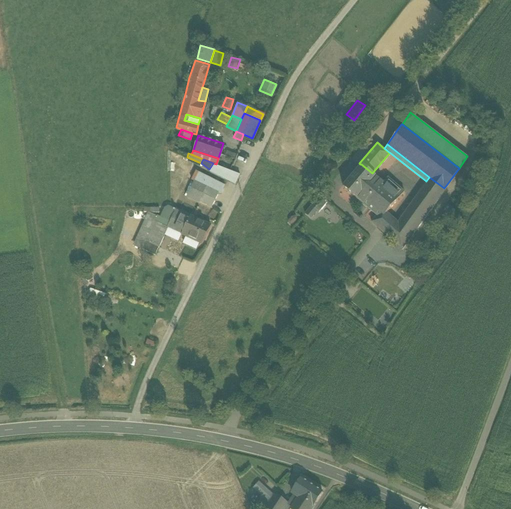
[(209,169),(235,182),(239,173),(216,164),(213,163),(209,169)]
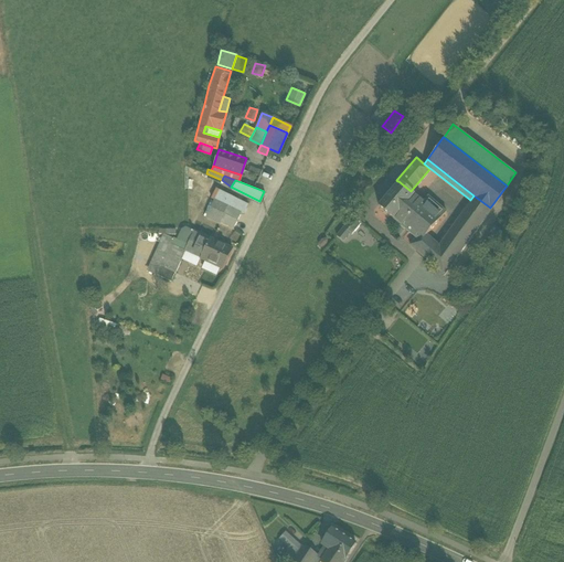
[(378,205),(393,218),(413,193),(411,191),(398,181),(397,181),(378,205)]
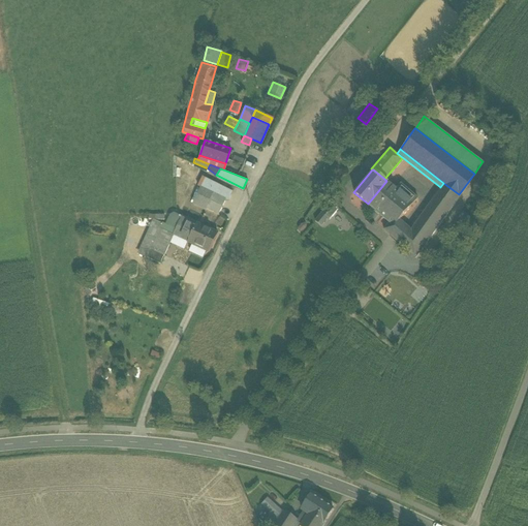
[(196,184),(200,186),(203,181),(212,185),(214,181),(202,175),(196,184)]
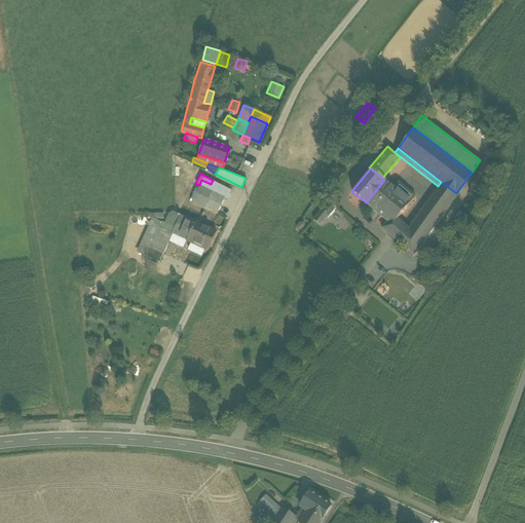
[(192,199),(204,206),(207,200),(212,190),(224,196),(226,190),(227,191),(229,188),(213,180),(211,184),(201,180),(199,185),(192,199)]
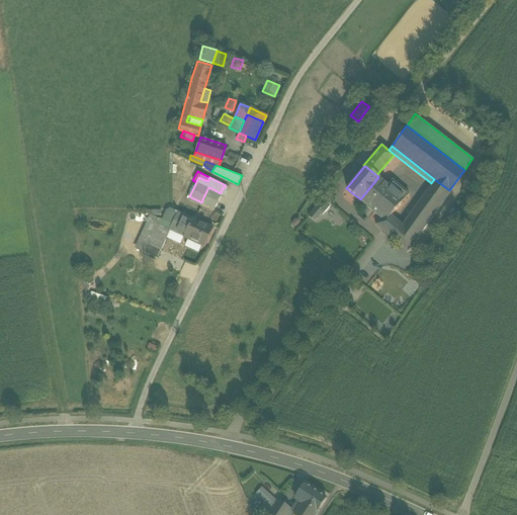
[(386,183),(378,177),(360,199),(367,206),(386,183)]
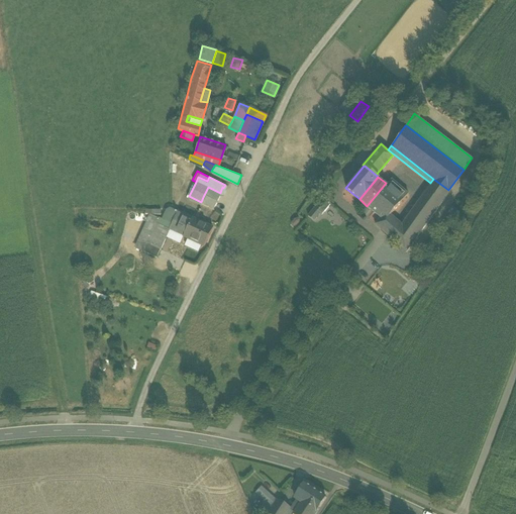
[(380,216),(384,220),(389,214),(407,192),(391,178),(386,183),(367,206),(380,216)]
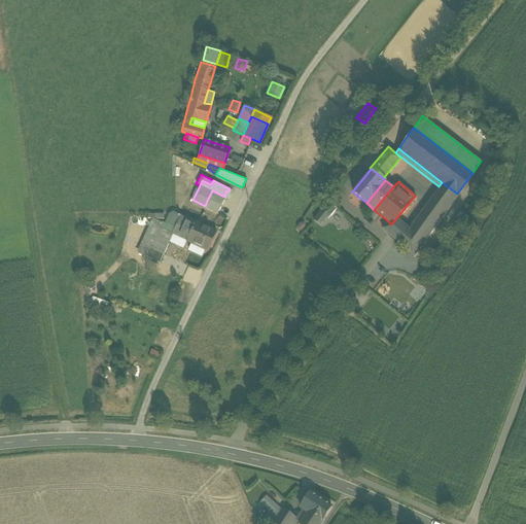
[(413,255),(457,194),(442,182),(439,186),(410,228),(407,231),(406,231),(399,231),(394,238),(413,255)]
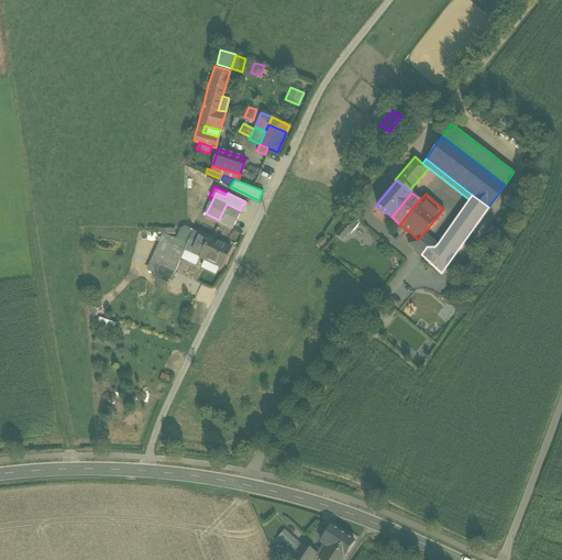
[(219,220),(232,227),(240,210),(227,204),(221,215),(219,220)]
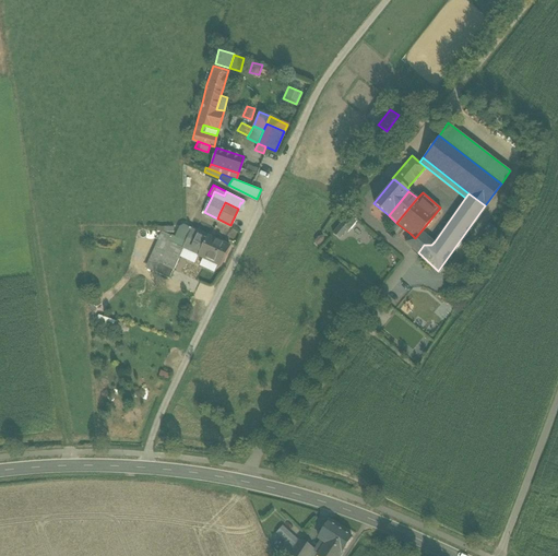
[(343,227),(347,231),(356,219),(348,212),(339,223),(343,227)]
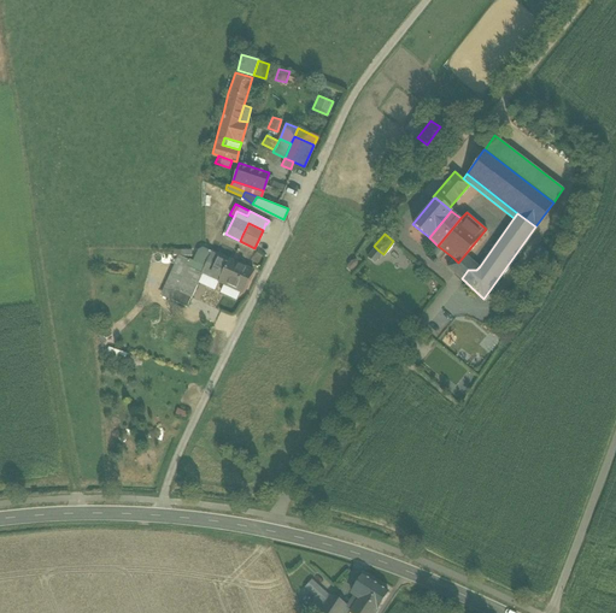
[(371,259),(379,251),(374,246),(367,255),(371,259)]
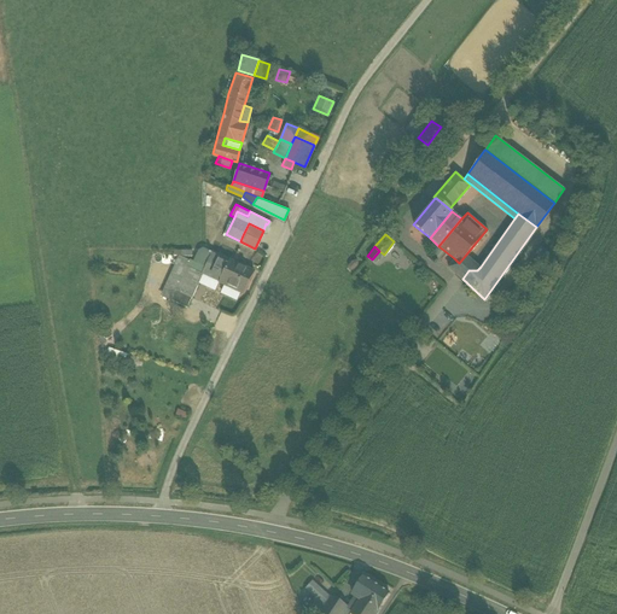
[(198,281),(202,273),(211,251),(208,250),(203,247),(198,250),(193,262),(188,259),(175,288),(190,296),(191,297),(198,281)]
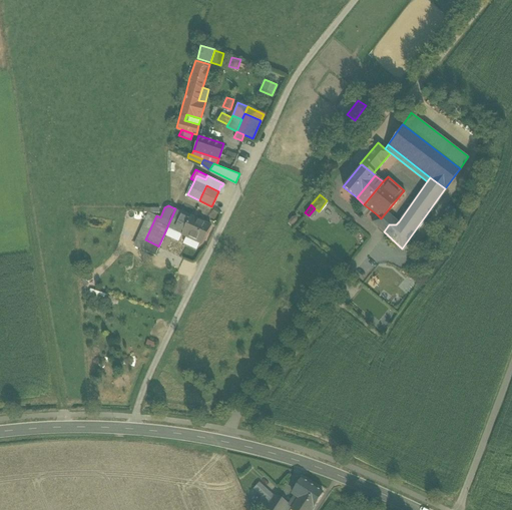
[(167,226),(181,232),(189,215),(175,208),(167,226)]
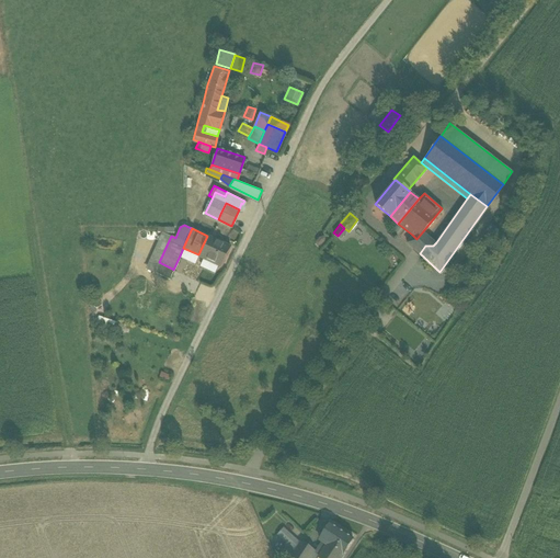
[(161,231),(149,259),(159,262),(171,236),(161,231)]
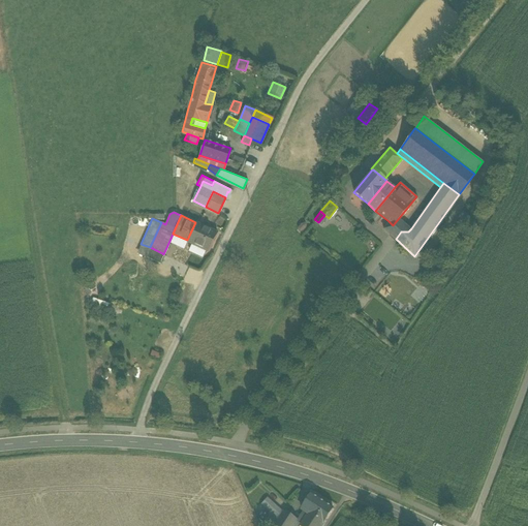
[(393,225),(389,221),(384,226),(386,227),(389,224),(393,228),(389,233),(396,239),(401,231),(407,231),(408,231),(411,228),(398,219),(393,225)]
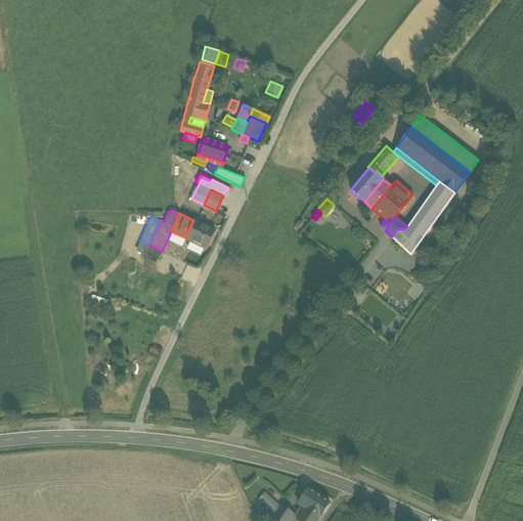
[(215,229),(193,220),(185,237),(189,240),(204,247),(207,248),(215,229)]
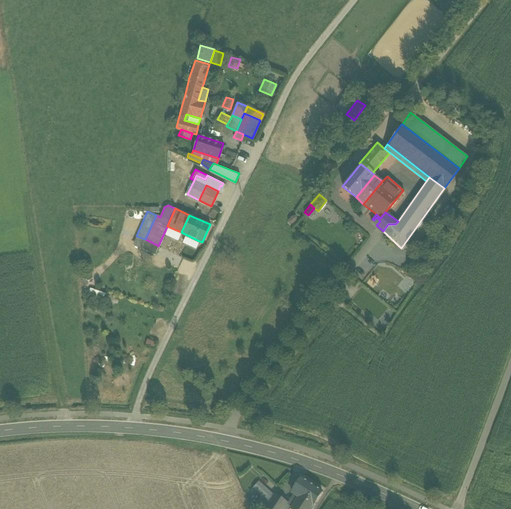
[(371,221),(376,225),(380,221),(376,217),(374,220),(372,219),(371,221)]
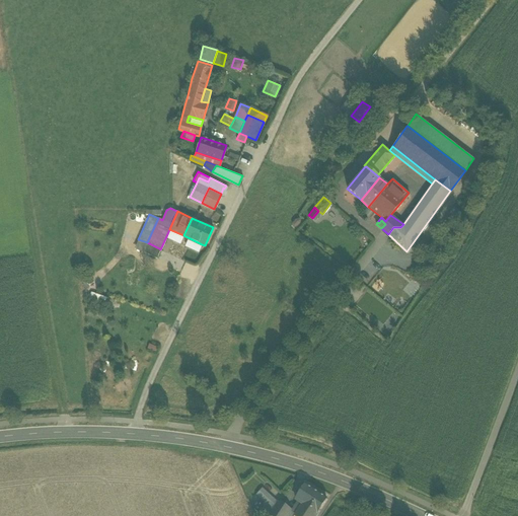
[(169,229),(166,236),(180,242),(183,235),(169,229)]
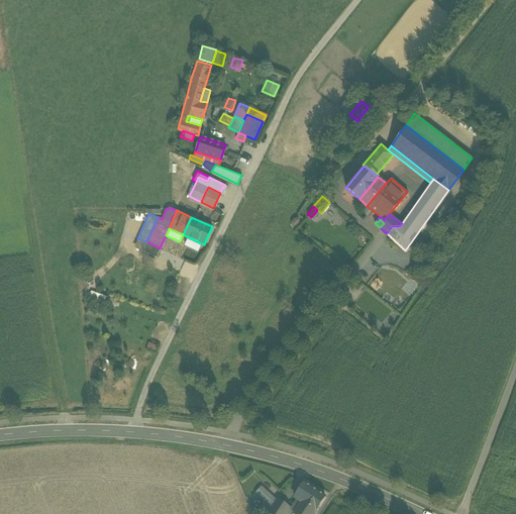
[(201,243),(187,236),(184,244),(197,250),(201,243)]
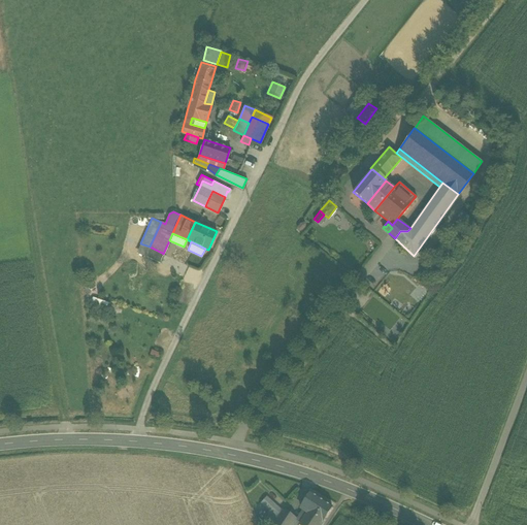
[(136,251),(159,261),(162,253),(150,247),(140,243),(136,251)]
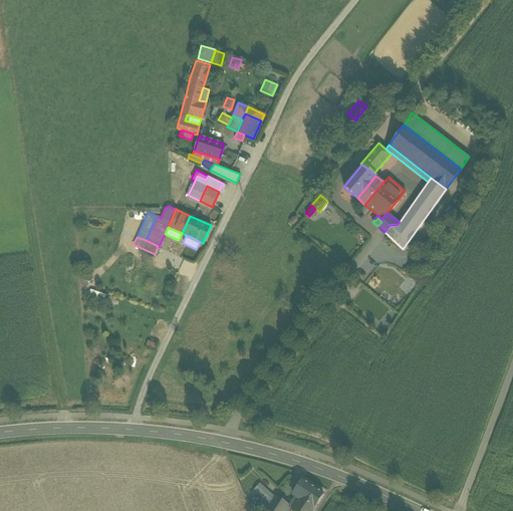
[(99,265),(79,277),(79,284),(83,285),(81,291),(92,295),(93,289),(92,289),(93,287),(94,285),(95,282),(97,279),(99,276),(101,273),(104,270),(99,265)]
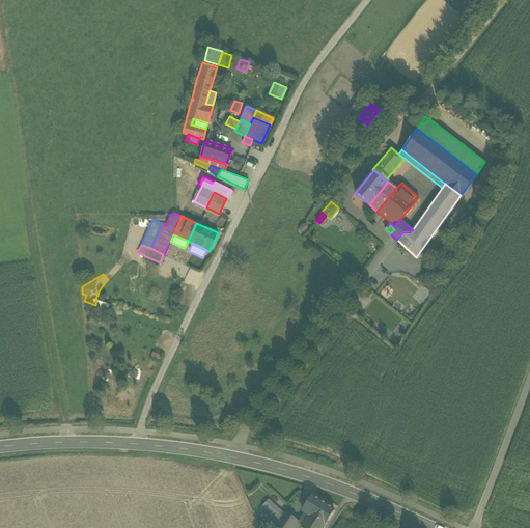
[(302,509),(309,515),(324,524),(333,509),(311,495),(302,509)]
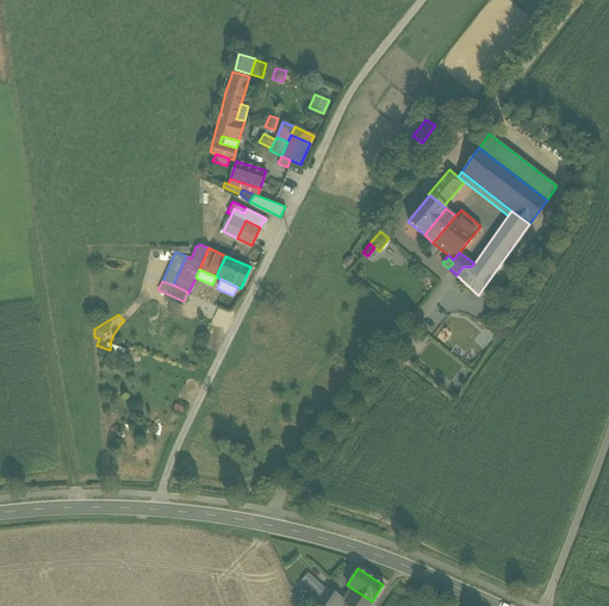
[(316,603),(322,605),(335,605),(341,598),(327,588),(316,603)]
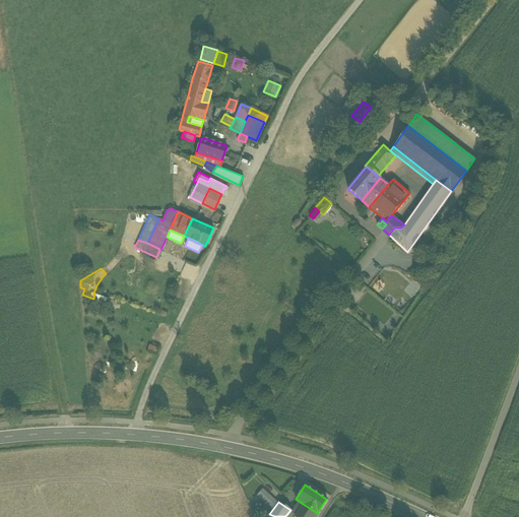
[(301,516),(314,516),(317,513),(303,504),(296,514),(301,516)]
